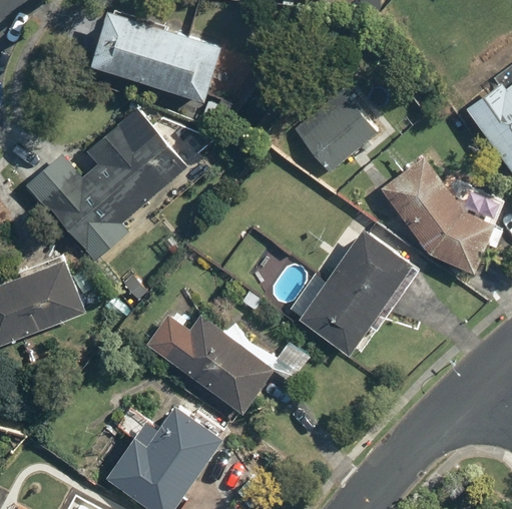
[(221,47),(106,11),(90,64),(205,100),(221,47)]
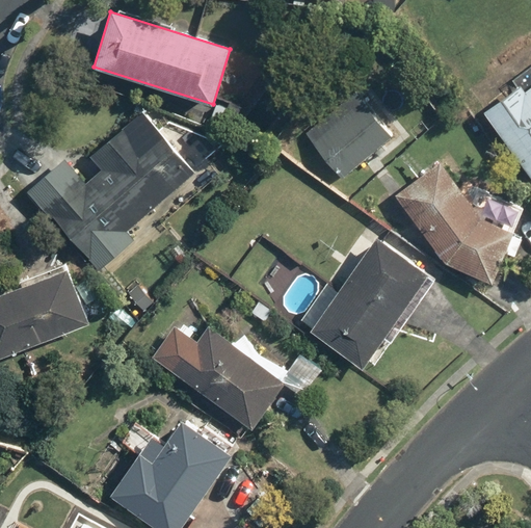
[(513,91),(484,112),(530,177),(530,70),(509,85),(513,91)]
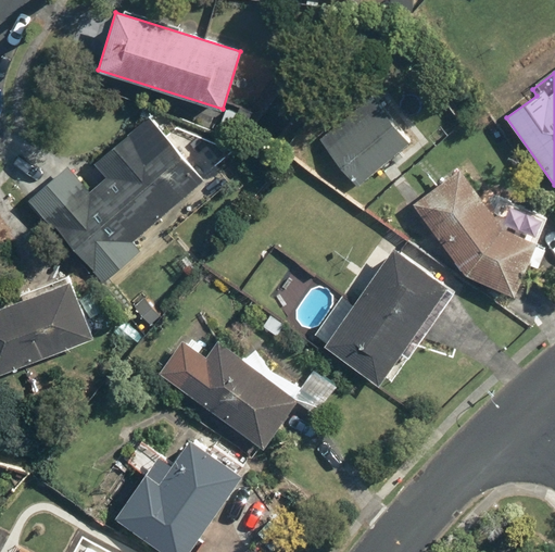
[(411,145),(374,99),(319,143),(356,189),(411,145)]
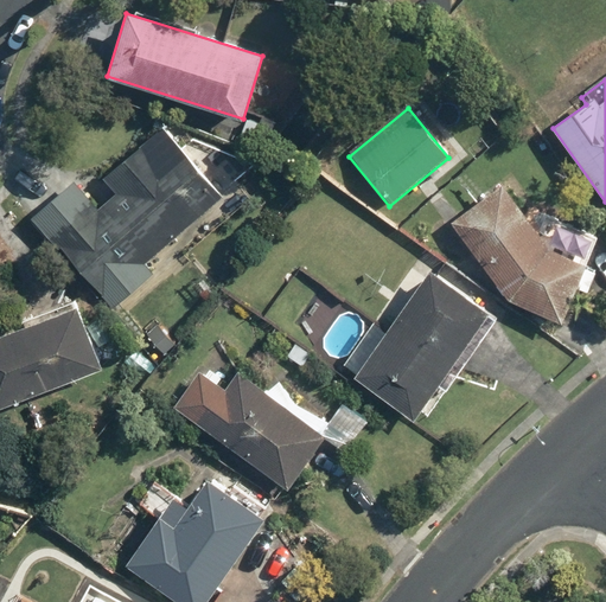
[(174,296),(148,266),(190,229),(201,242),(234,213),(223,200),(256,172),(247,161),(179,138),(173,143),(161,129),(107,177),(120,193),(95,215),(77,194),(40,226),(106,302),(131,281),(157,312),(174,296)]
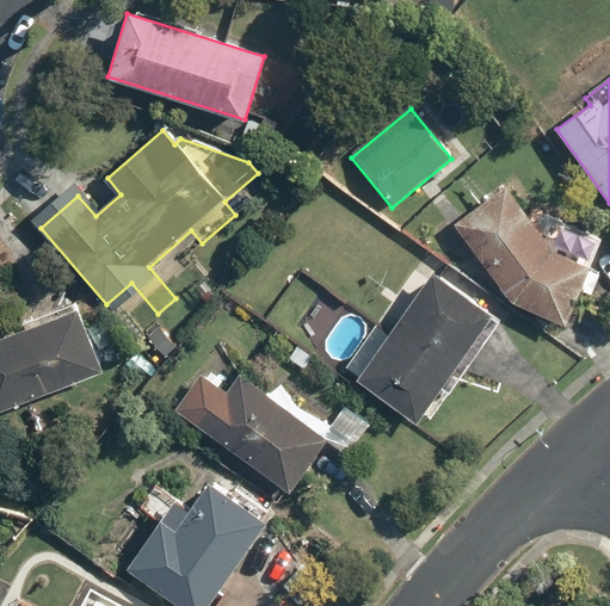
[(599,276),(590,271),(602,245),(548,221),(541,236),(505,186),(454,223),(511,303),(565,327),(581,291),(591,295),(599,276)]
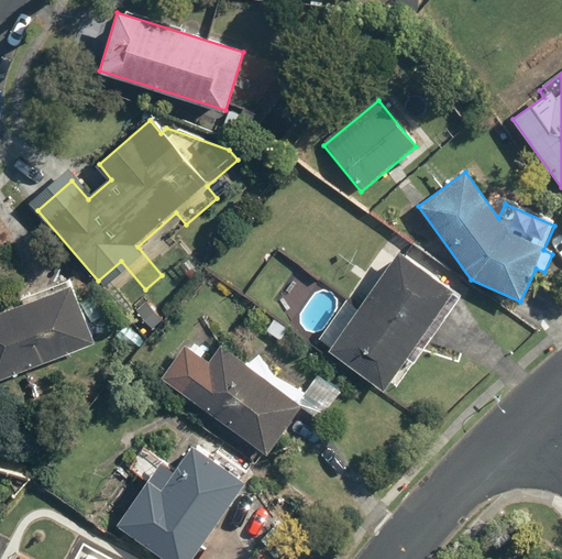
[(393,395),(460,298),(398,254),(330,351),(393,395)]
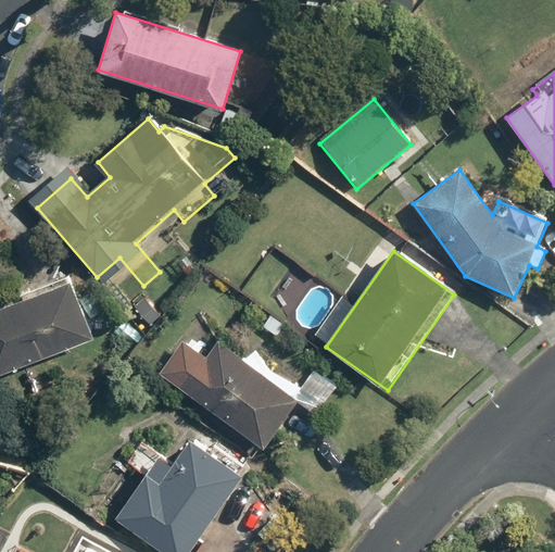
[(0,377),(95,337),(71,280),(0,311),(0,377)]
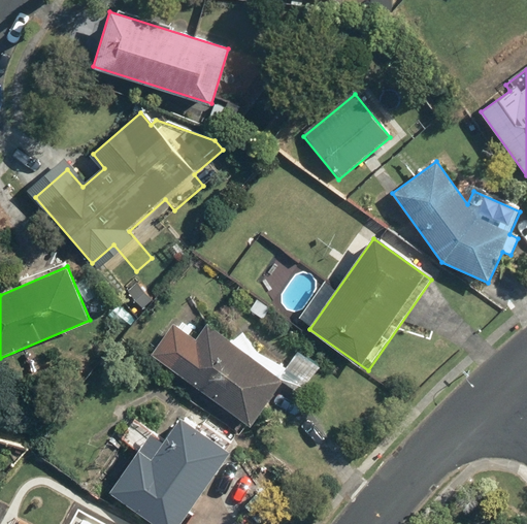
[(174,325),(151,357),(250,429),(287,379),(209,322),(196,340),(174,325)]
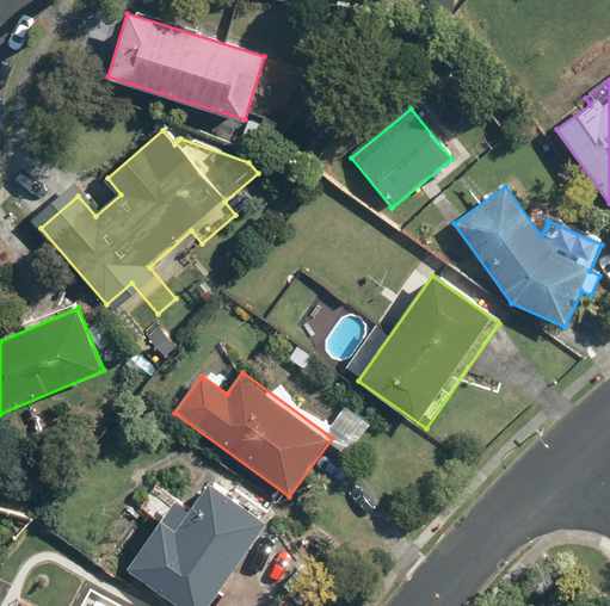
[(207,605),(264,523),(205,483),(188,509),(174,501),(128,570),(180,605),(207,605)]
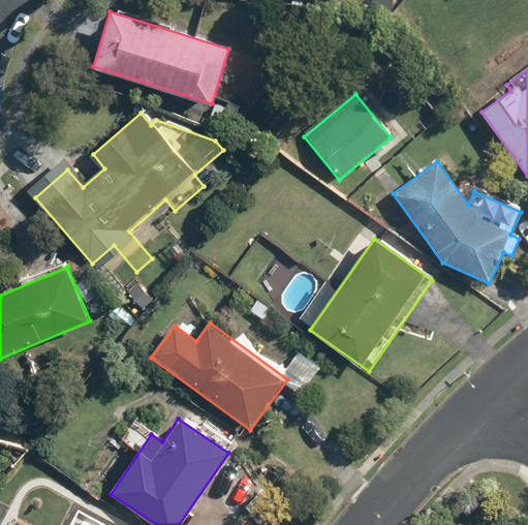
All buildings are outlined.
